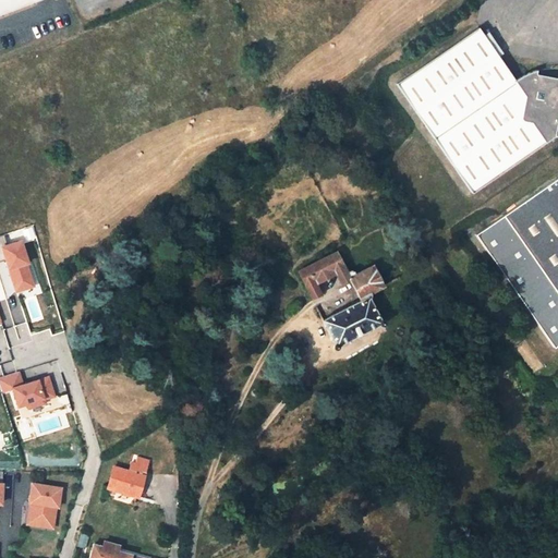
[(0,0),(0,13),(32,0),(0,0)]
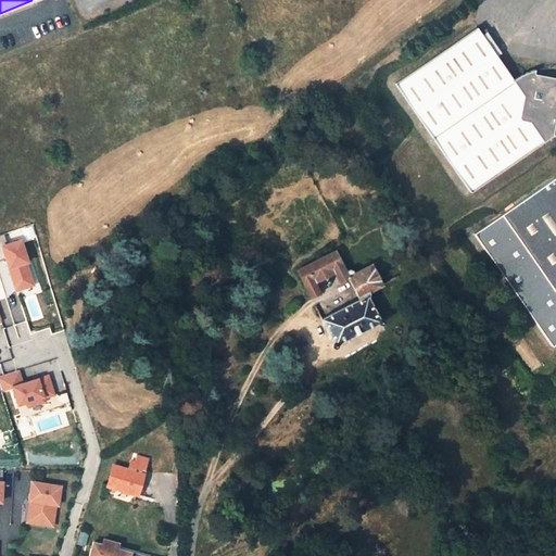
[(395,84),(470,193),(552,138),(555,116),(555,78),(534,74),(534,72),(532,71),(528,71),(523,73),(513,80),(477,28),(395,84)]
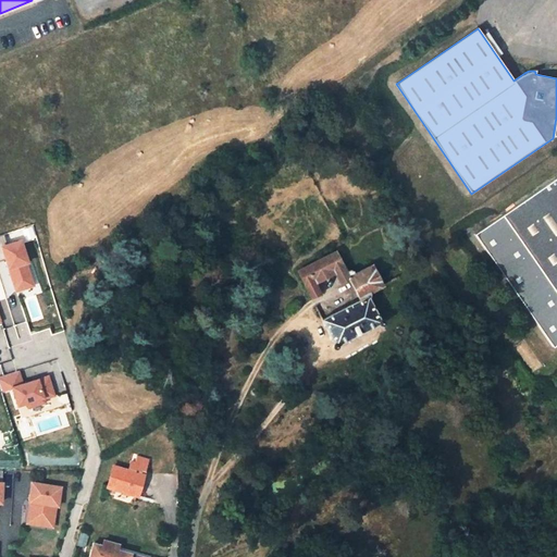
[(556,180),(503,217),(556,297),(556,180)]
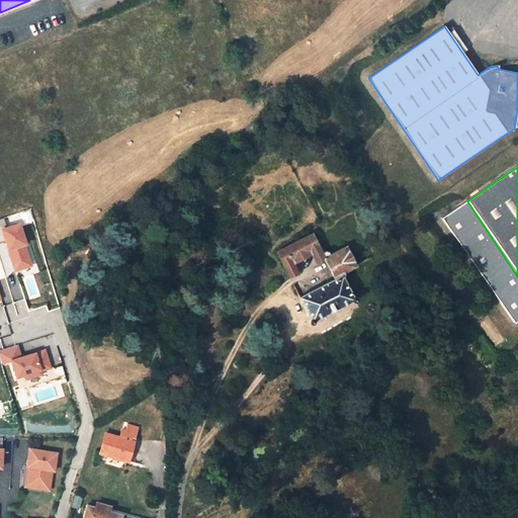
[(517,321),(517,276),(467,201),(442,219),(514,325),(517,321)]
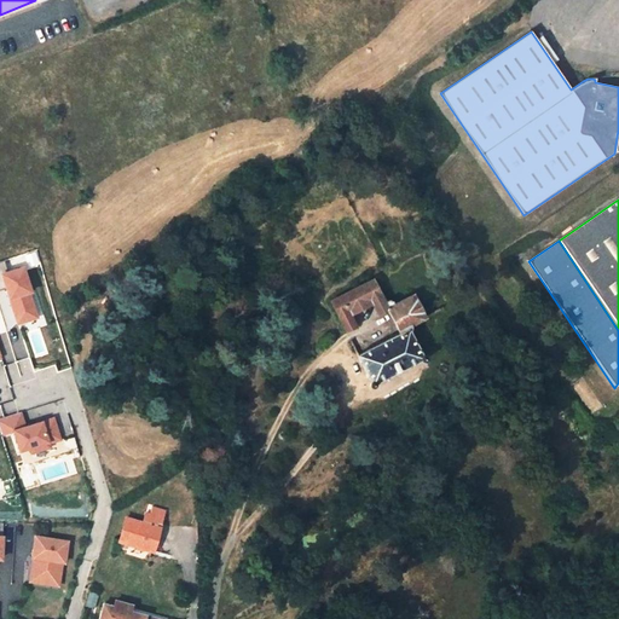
[(18,324),(42,317),(27,264),(3,271),(18,324)]
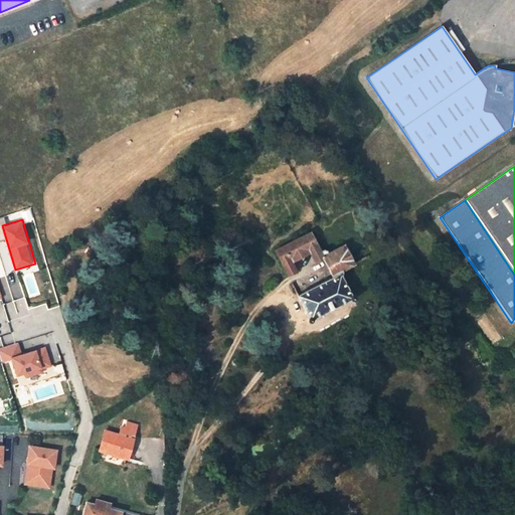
[(323,258),(334,278),(299,296),(310,319),(351,298),(340,275),(342,274),(343,273),(343,272),(342,270),(352,265),(342,245),(328,253),(327,250),(323,249),(320,250),(311,232),(275,250),(288,276),(296,272),(290,259),(309,249),(315,261),(323,258)]
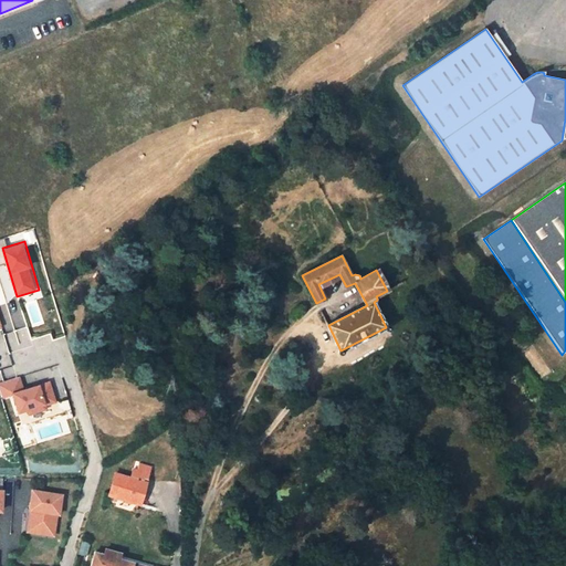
[(52,379),(25,387),(22,376),(0,381),(0,388),(2,398),(17,394),(22,415),(50,407),(49,405),(59,402),(52,379)]
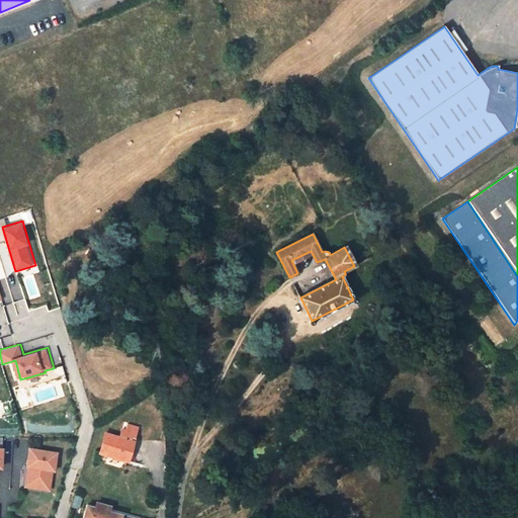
[(100,452),(128,461),(134,442),(133,442),(134,439),(135,439),(139,428),(128,425),(126,431),(121,429),(119,438),(106,434),(100,452)]
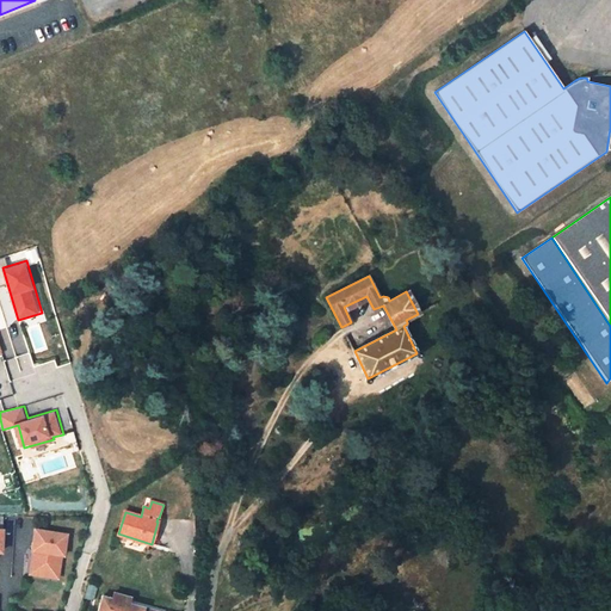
[(65,578),(68,530),(35,526),(30,575),(65,578)]
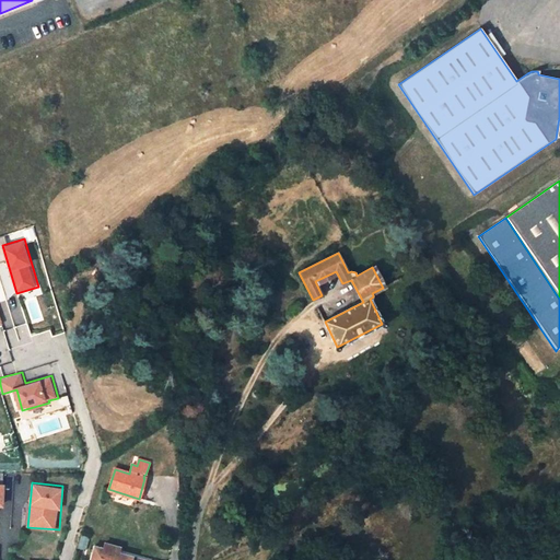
[(144,559),(132,557),(119,552),(120,547),(106,543),(104,548),(94,546),(90,559),(144,559)]
